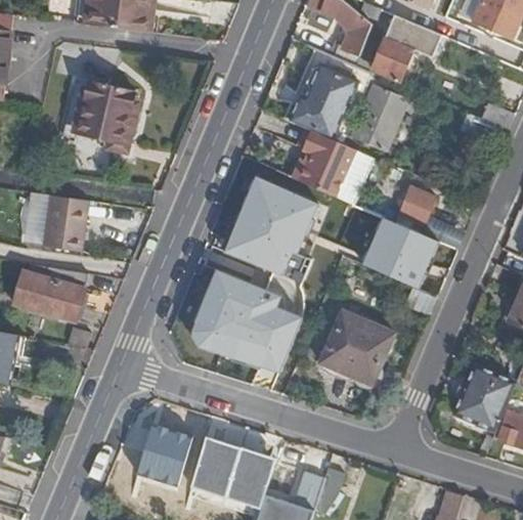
[(81,0),(78,24),(87,25),(90,0),(81,0)]
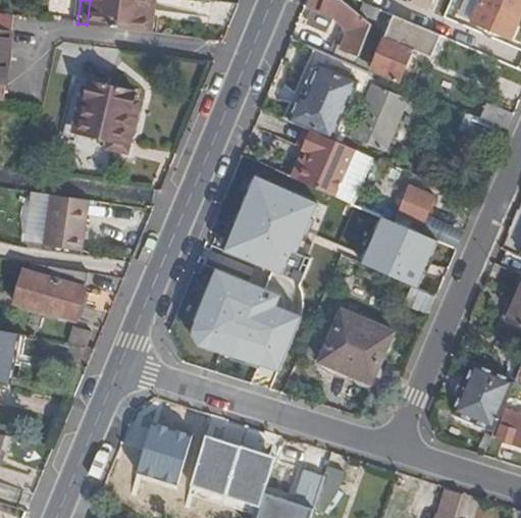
[(90,0),(87,24),(148,33),(152,0),(90,0)]
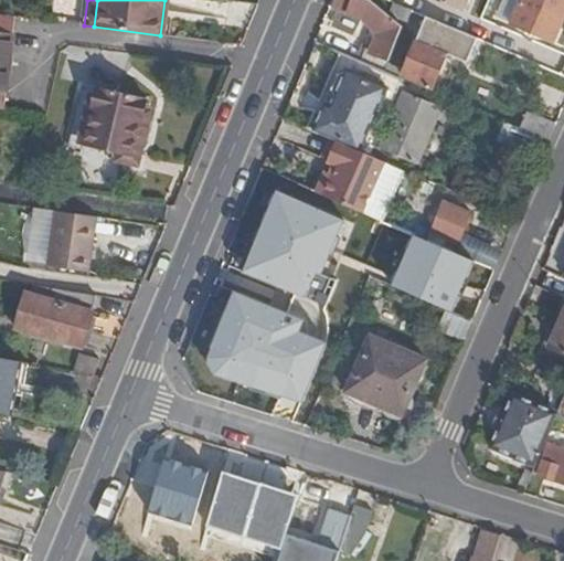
[(332,0),(330,6),(362,20),(374,32),(368,46),(355,42),(350,55),(382,69),(401,25),(370,0),(332,0)]
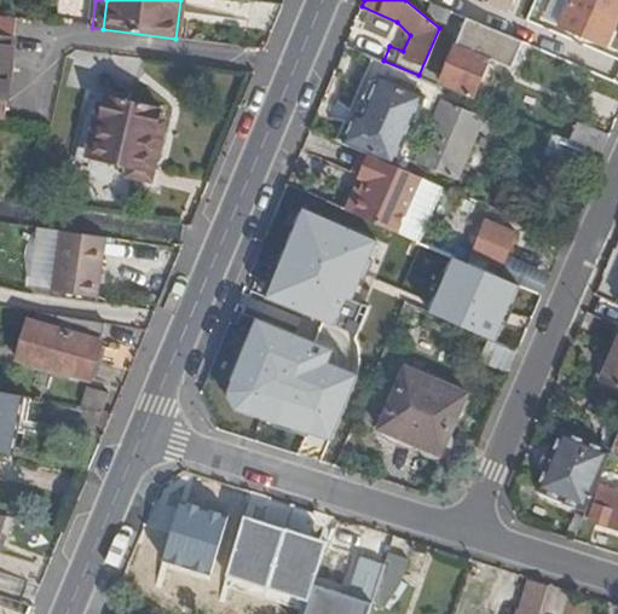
[(477,0),(504,11),(508,0),(477,0)]
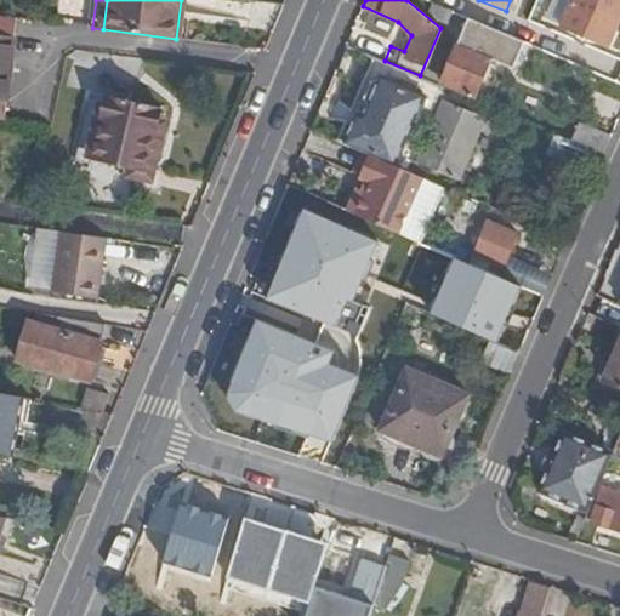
[(570,1),(568,0),(549,0),(542,16),(559,22),(570,1)]
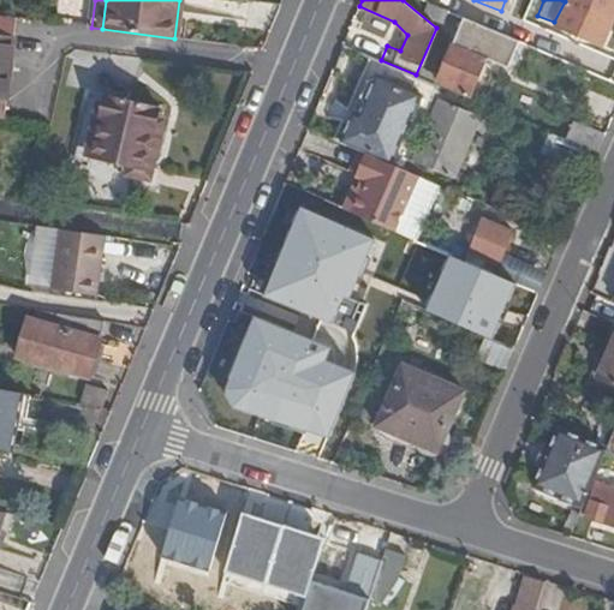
[(565,0),(565,1),(554,22),(600,42),(613,11),(613,0),(565,0)]
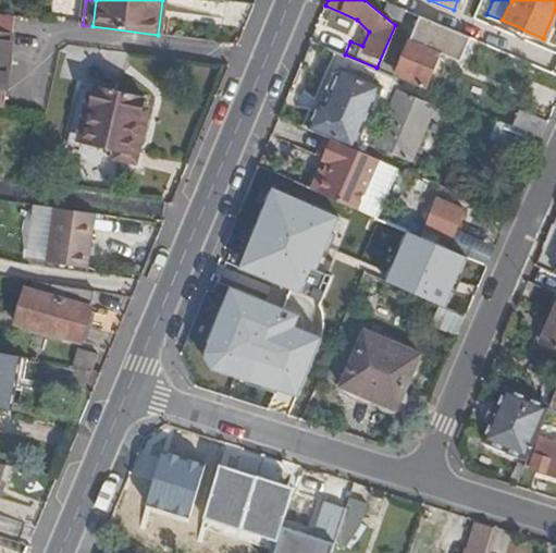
[(406,11),(387,2),(383,13),(402,22),(406,11)]
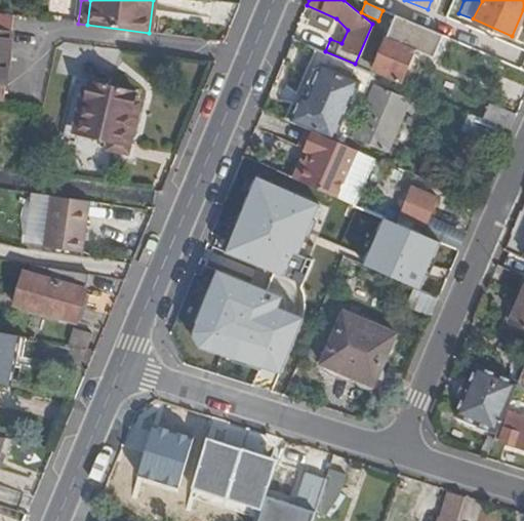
[(0,56),(8,57),(13,15),(0,13),(0,56)]
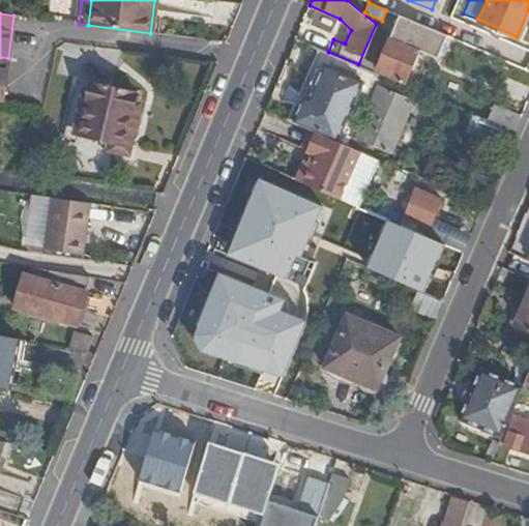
[(437,57),(445,34),(401,16),(392,37),(389,36),(378,64),(406,77),(418,50),(437,57)]
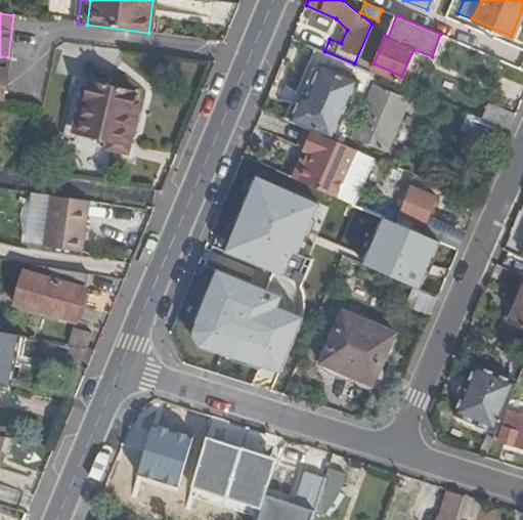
[(0,99),(4,100),(8,57),(0,56),(0,99)]
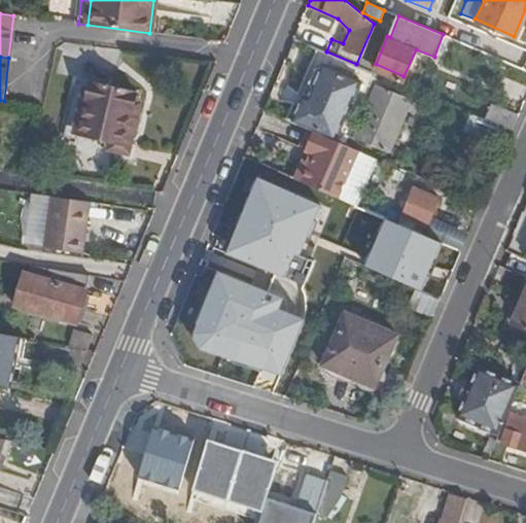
[(320,131),(336,138),(363,80),(325,63),(324,66),(318,67),(312,81),(314,89),(311,98),(308,105),(303,103),(295,119),(320,131)]
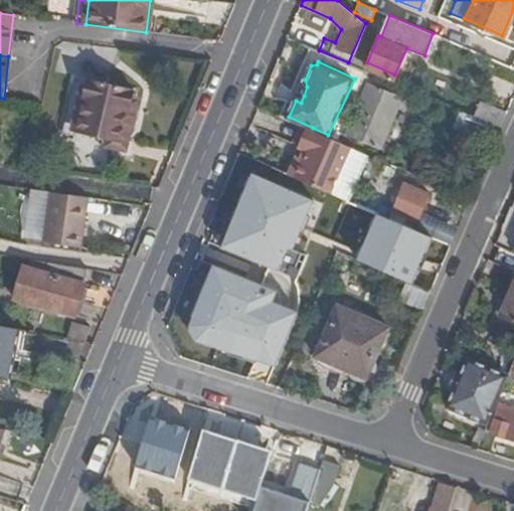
[(132,89),(87,79),(75,131),(120,141),(132,89)]
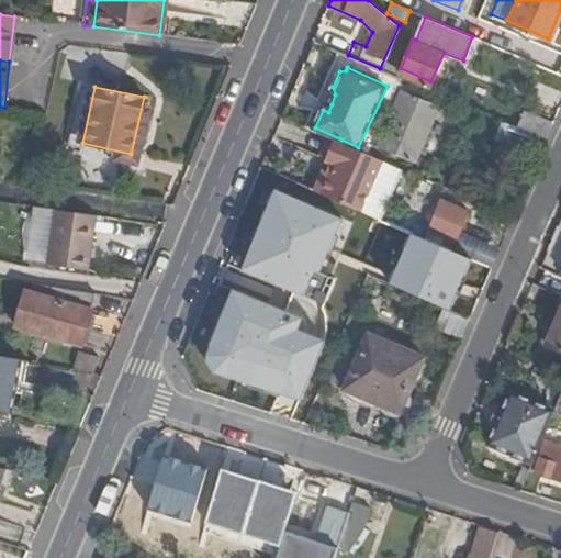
[(437,107),(401,91),(378,146),(414,162),(437,107)]
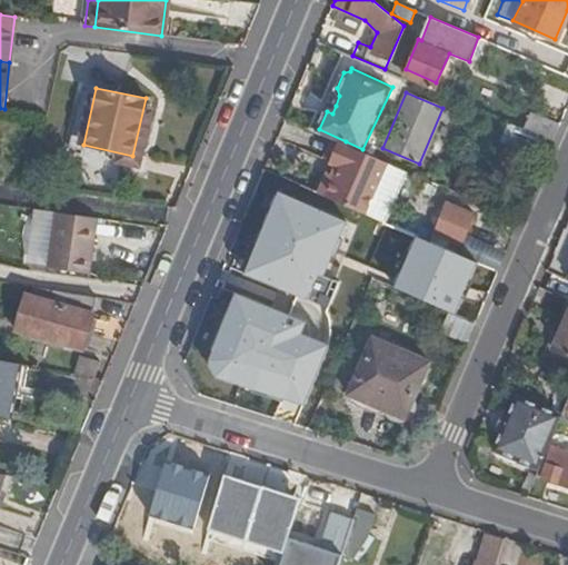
[(530,111),(524,128),(551,140),(559,124),(530,111)]
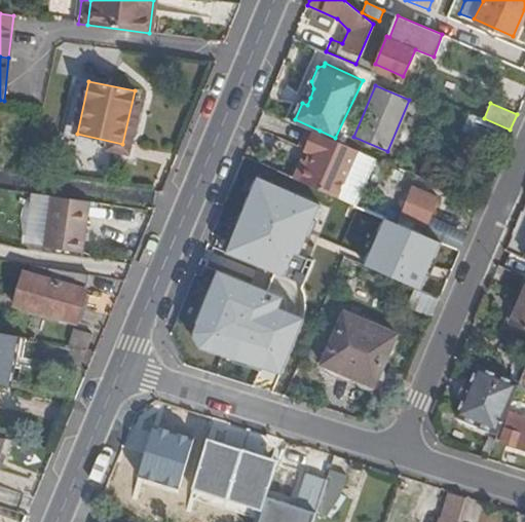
[(310,184),(339,196),(359,147),(345,142),(335,138),(320,131),(311,150),(314,152),(310,161),(304,159),(296,178),(301,180),(310,184)]
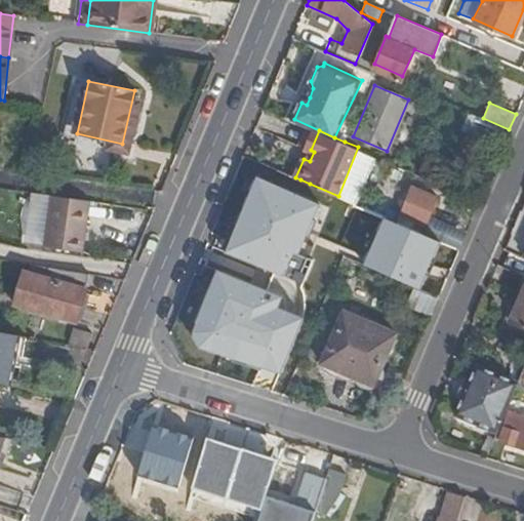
[(357,203),(377,156),(358,147),(338,196),(353,202),(357,203)]
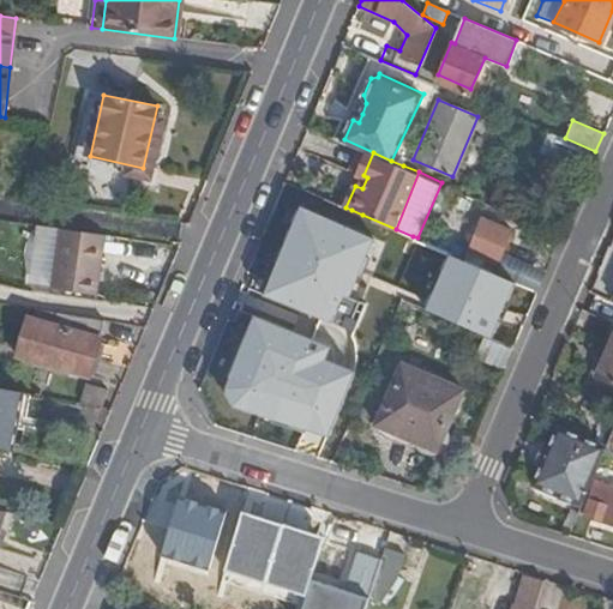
[(481,218),(463,258),(482,266),(486,258),(498,263),(511,231),(481,218)]
